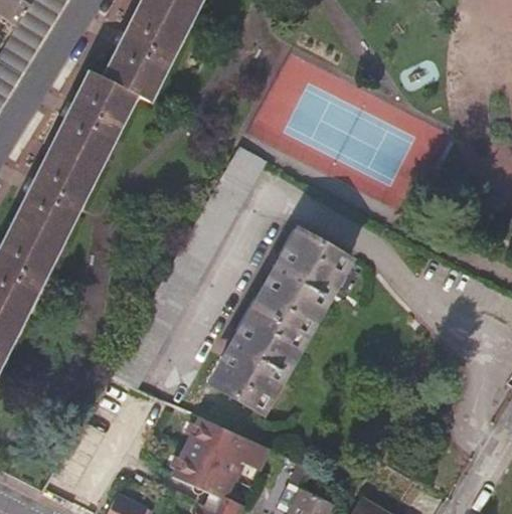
[(0,0),(0,21),(17,32),(36,0),(0,0)]
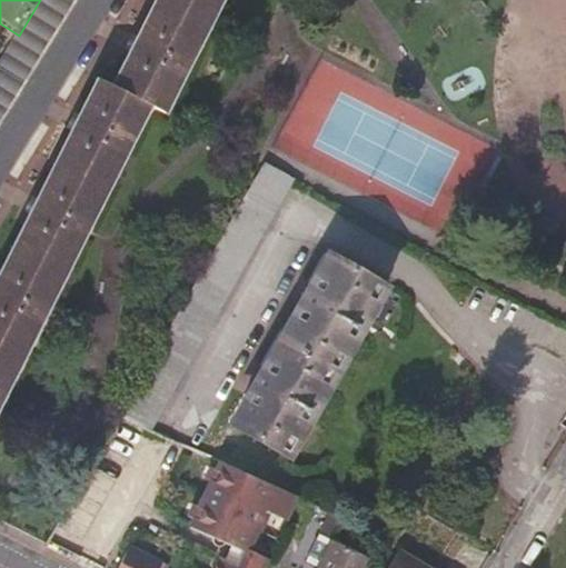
[(0,125),(77,0),(40,0),(19,36),(0,66),(0,125)]
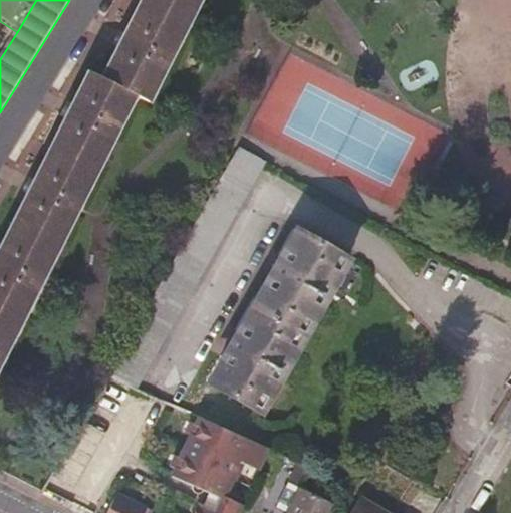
[(152,101),(200,0),(139,0),(122,33),(101,77),(86,70),(81,80),(65,113),(17,213),(8,231),(0,247),(0,370),(84,199),(84,198),(136,94),(152,101)]
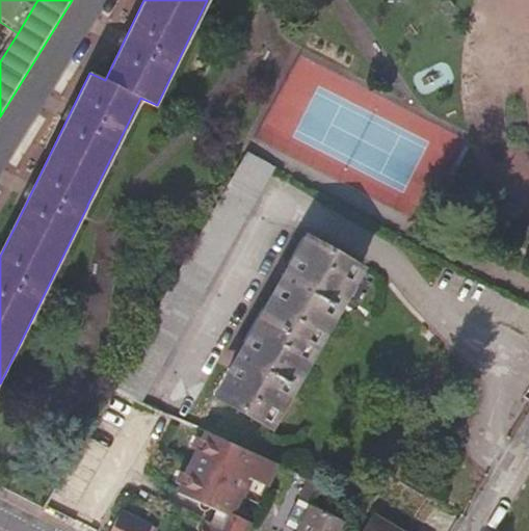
[(147,401),(279,167),(250,153),(115,388),(147,401)]
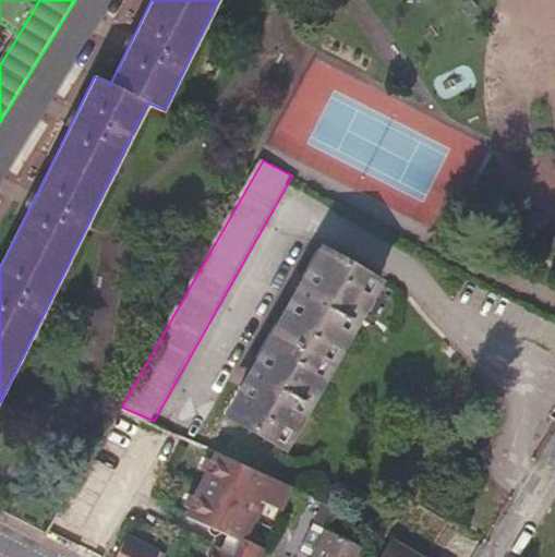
[(218,409),(269,437),(362,273),(311,243),(218,409)]
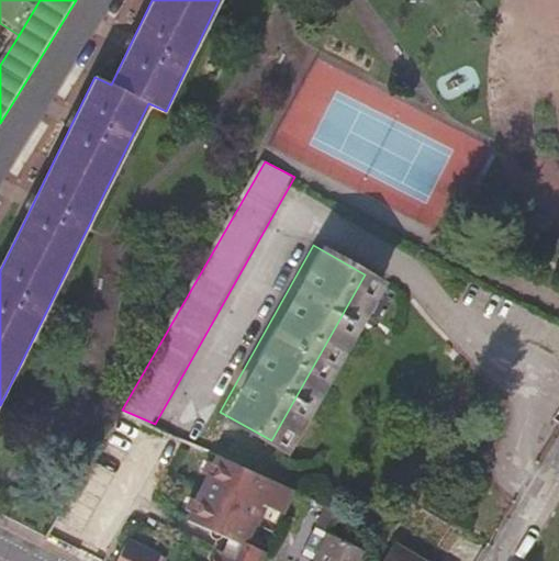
[(283,512),(293,490),(294,489),(217,453),(187,518),(243,542),(260,503),(283,512)]
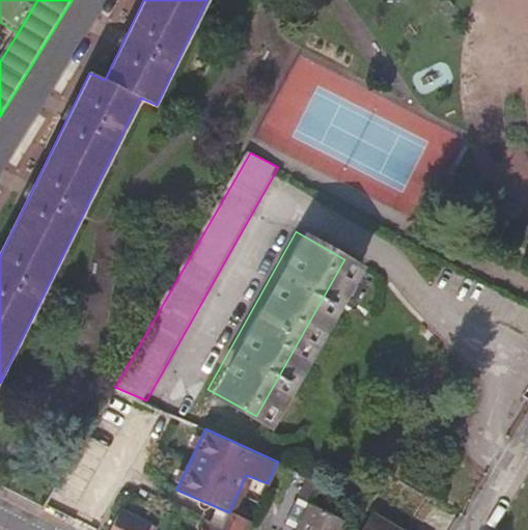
[(309,504),(297,529),(338,529),(343,519),(309,504)]
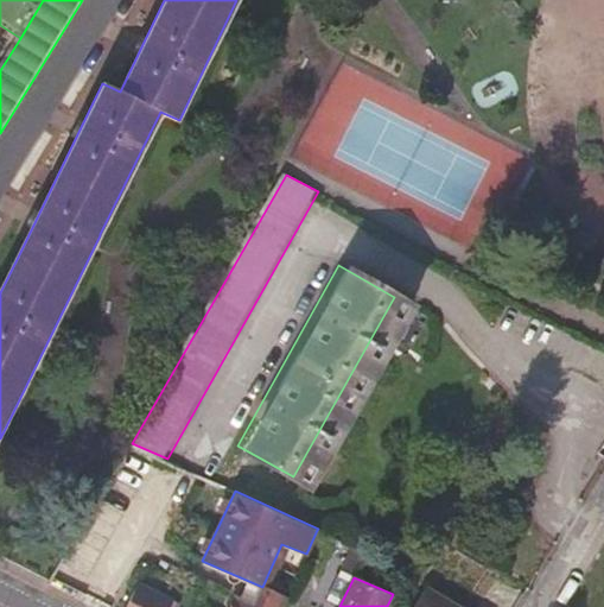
[(180,606),(182,604),(140,583),(128,606),(180,606)]
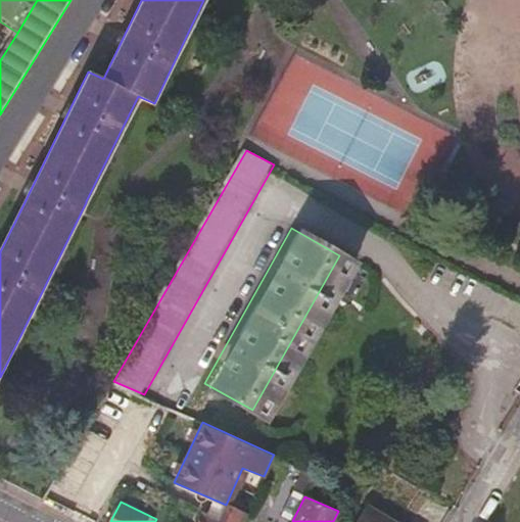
[(243,521),(246,515),(226,505),(220,519),(201,511),(196,521),(243,521)]
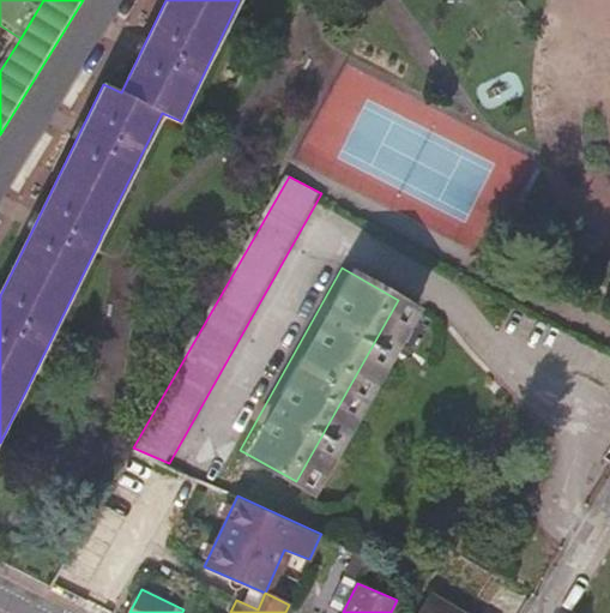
[(466,612),(434,593),(422,612),(466,612)]
